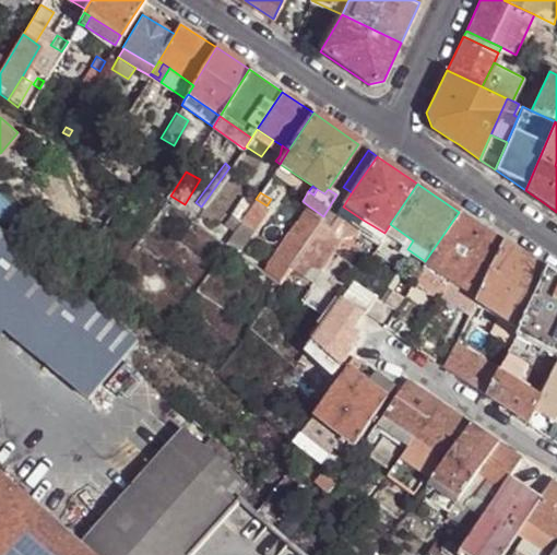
[(223,225),(233,232),(240,221),(251,204),(241,198),(223,225)]
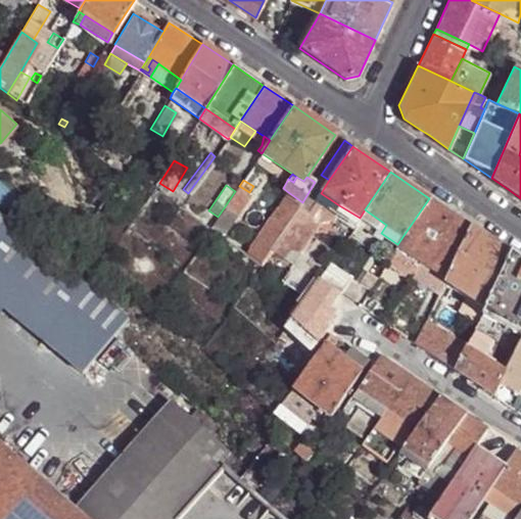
[(225,206),(235,214),(249,192),(239,186),(235,191),(225,206)]
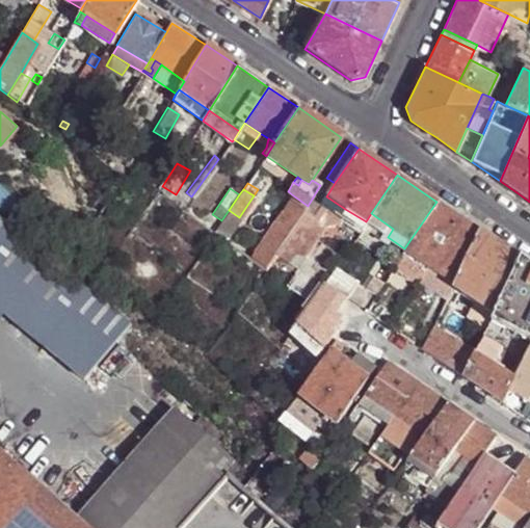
[(249,259),(265,269),(284,240),(305,210),(308,206),(293,195),(249,259)]
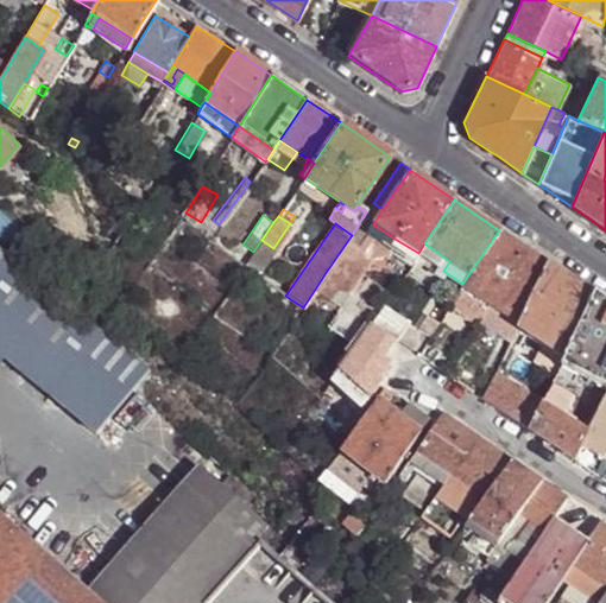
[(386,251),(387,248),(395,239),(373,224),(358,246),(372,255),(386,251)]
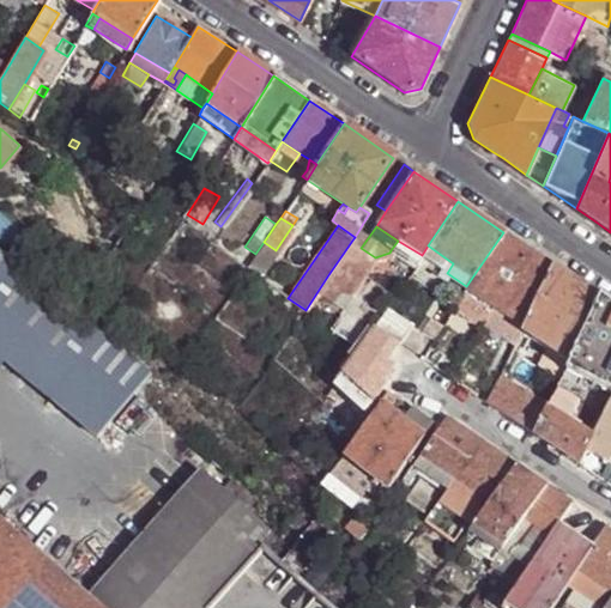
[(522,324),(552,265),(503,232),(466,286),(522,324)]
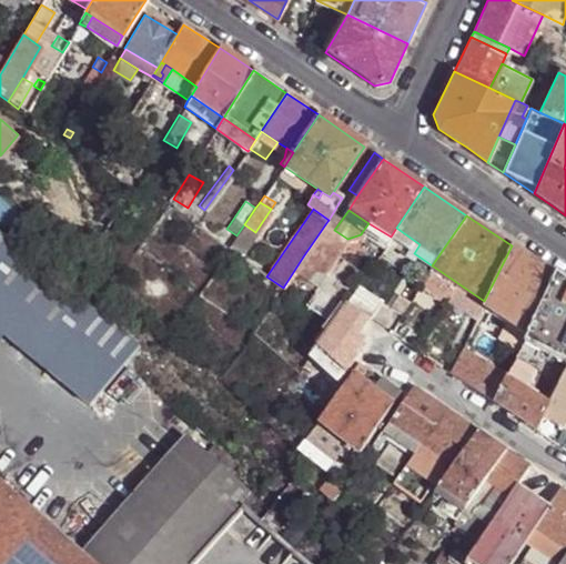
[(362,232),(384,245),(391,237),(369,223),(362,232)]
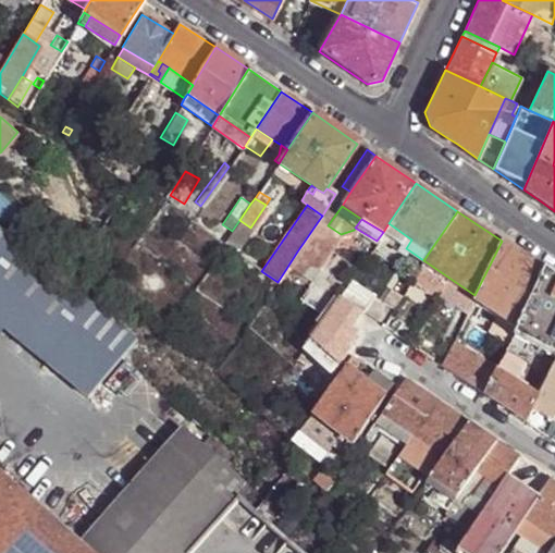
[(232,231),(227,238),(238,246),(250,228),(239,220),(232,231)]
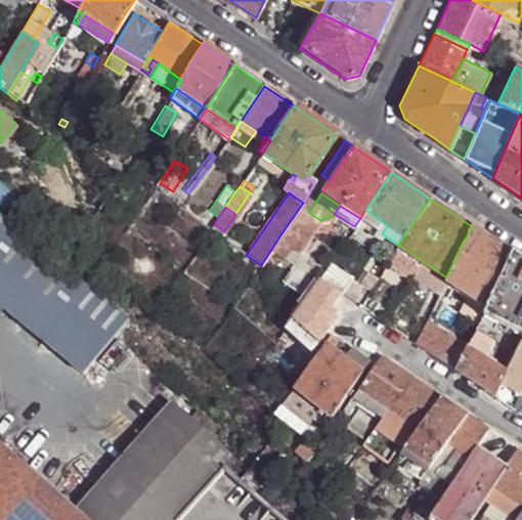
[(300,207),(279,236),(300,250),(320,220),(308,212),(300,207)]
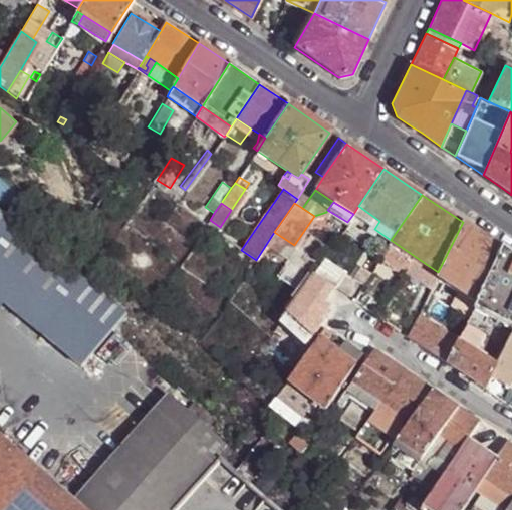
[(353,214),(374,229),(379,221),(358,206),(353,214)]
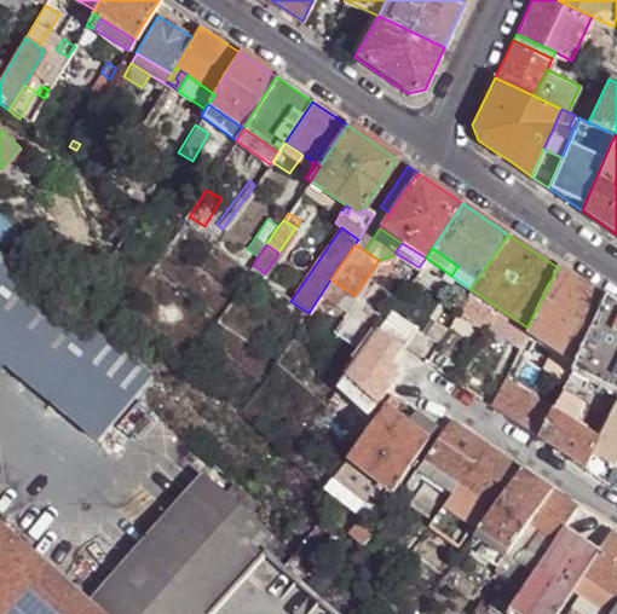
[(0,287),(18,264),(0,249),(0,287)]
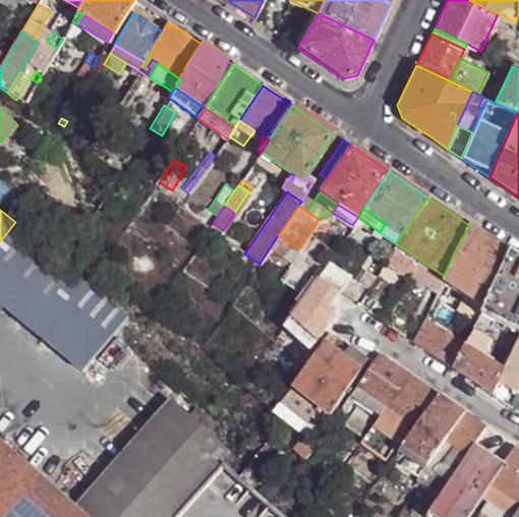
[(199,221),(210,229),(213,223),(217,216),(208,210),(199,221)]
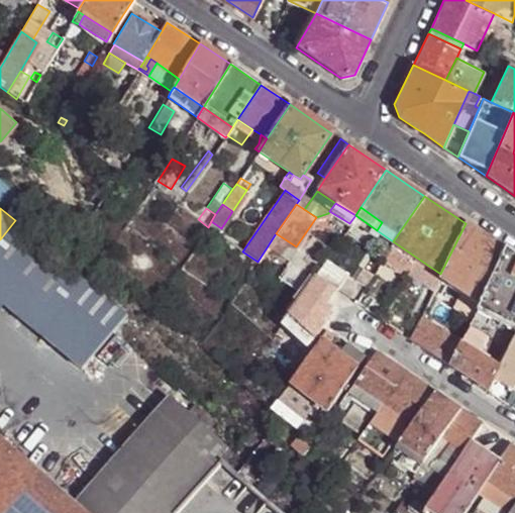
[(86,280),(15,220),(0,239),(0,300),(2,302),(41,334),(86,280)]
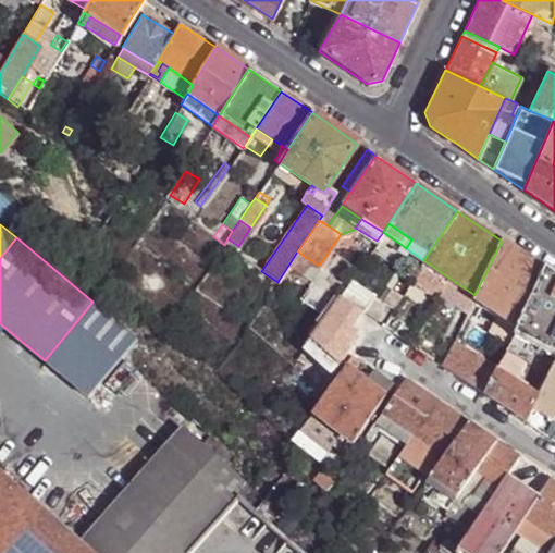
[(515,328),(544,269),(531,260),(502,241),(475,295),(472,299),(515,328)]
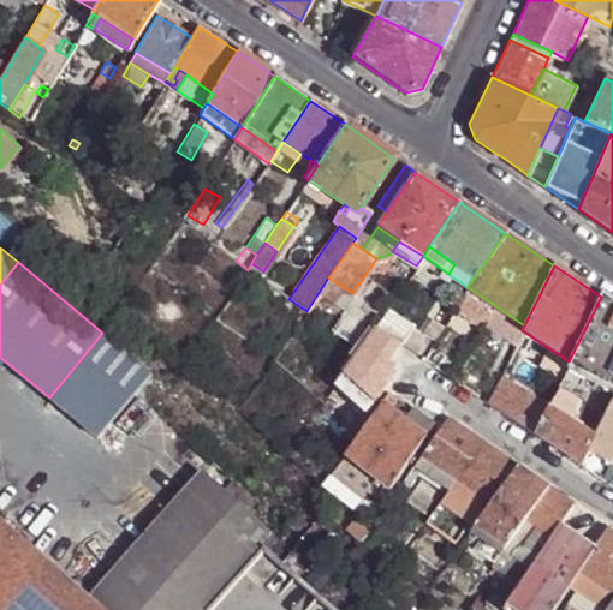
[(612,383),(612,304),(601,297),(569,362),(593,372),(600,376),(612,383)]
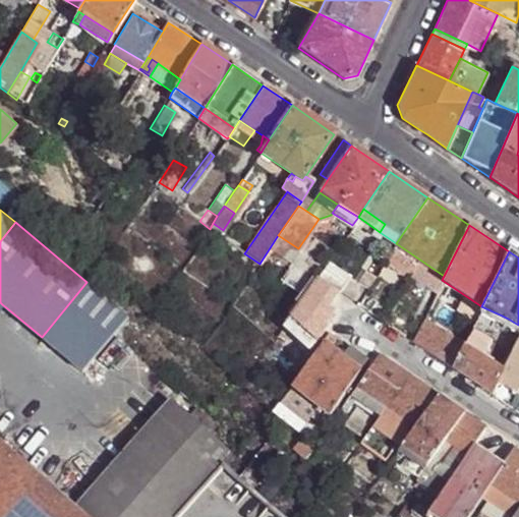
[(337,290),(339,291),(349,275),(328,261),(316,277),(337,290)]
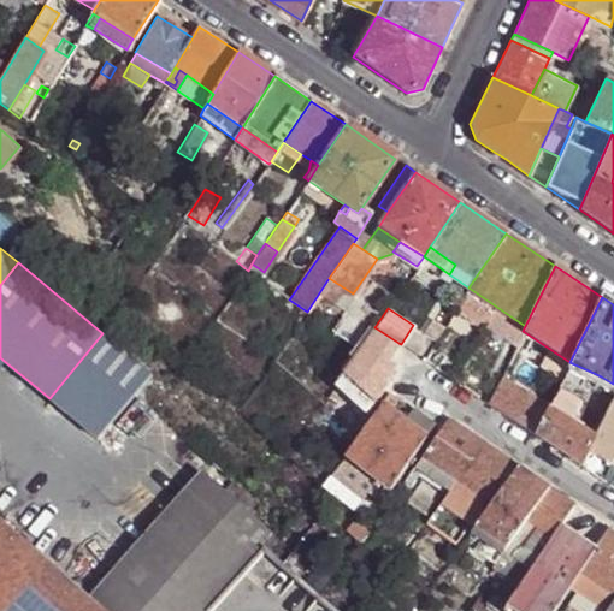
[(375,401),(387,383),(383,379),(394,366),(387,360),(399,343),(375,327),(342,375),(375,401)]
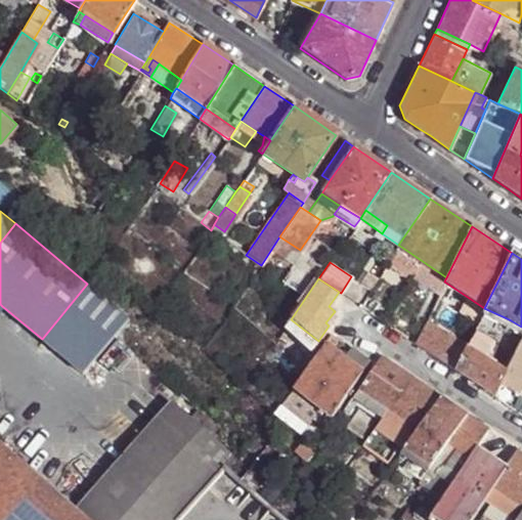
[(477,322),(486,328),(492,331),(493,330),(497,320),(503,322),(505,317),(484,308),(477,322)]
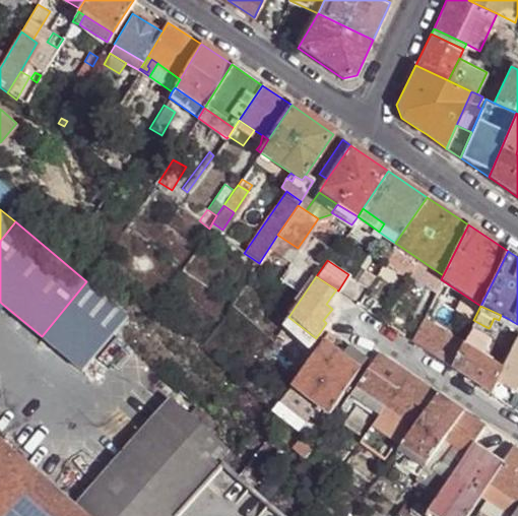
[(495,329),(497,324),(497,322),(504,325),(507,318),(501,315),(499,320),(494,318),(490,327),(495,329)]
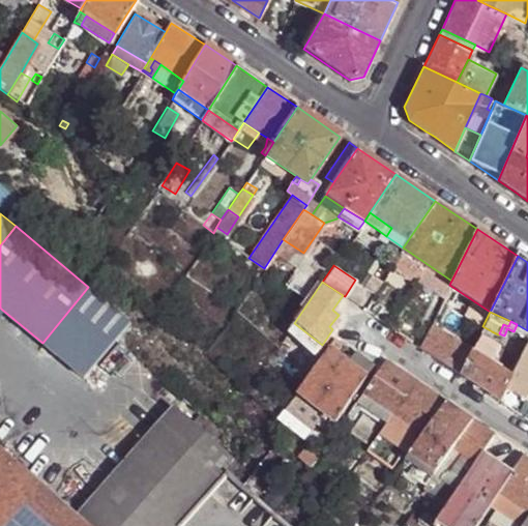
[(322,345),(294,323),(287,332),(315,354),(322,345)]
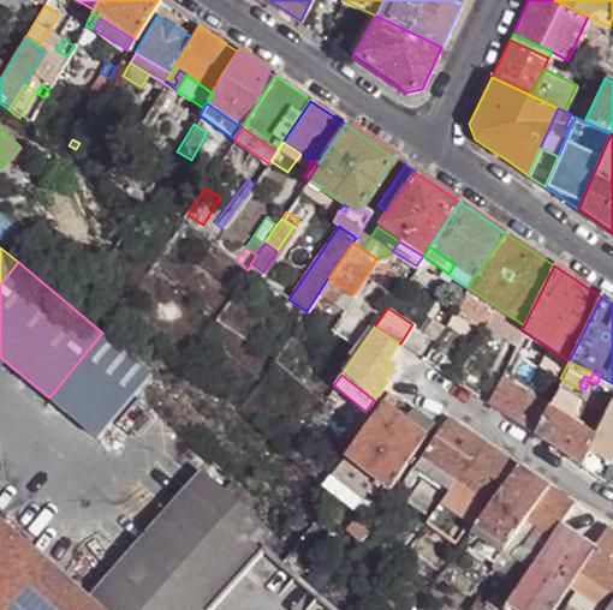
[(487,401),(534,434),(547,406),(500,375),(487,401)]
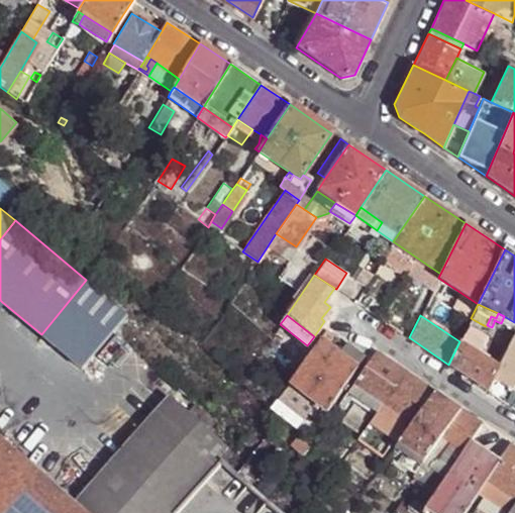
[(494,322),(514,332),(514,330),(514,322),(504,316),(501,323),(494,320),(494,322)]
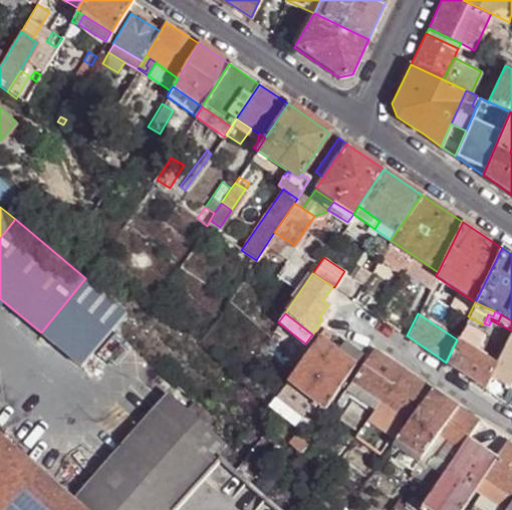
[(468,316),(467,320),(475,325),(477,321),(468,316)]
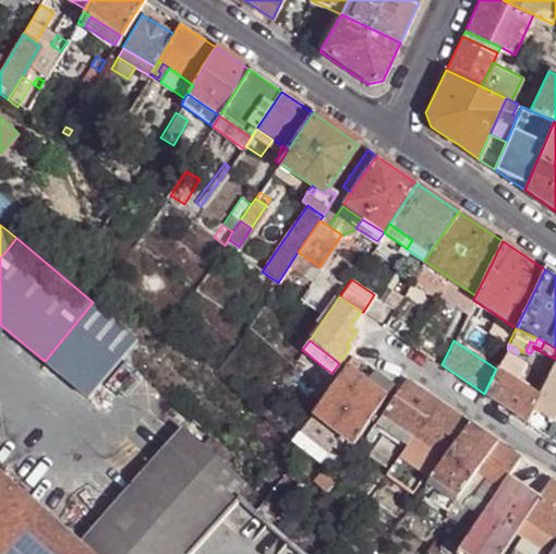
[(318,392),(331,373),(302,350),(297,358),(307,366),(300,377),(318,392)]
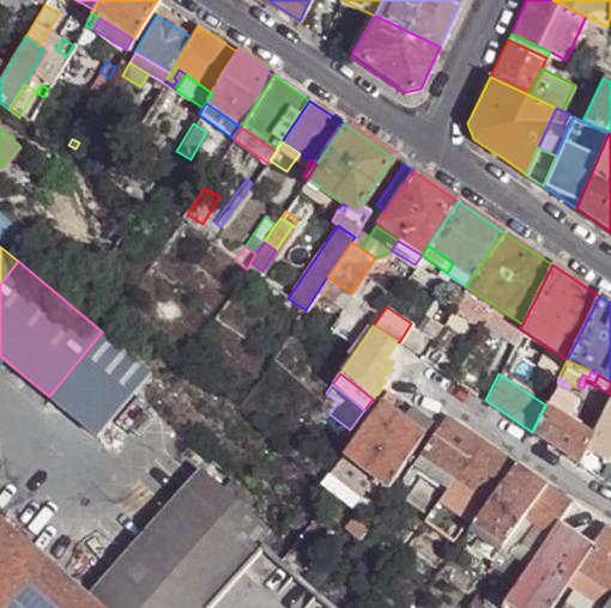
[(554,388),(545,405),(566,418),(569,413),(576,402),(554,388)]
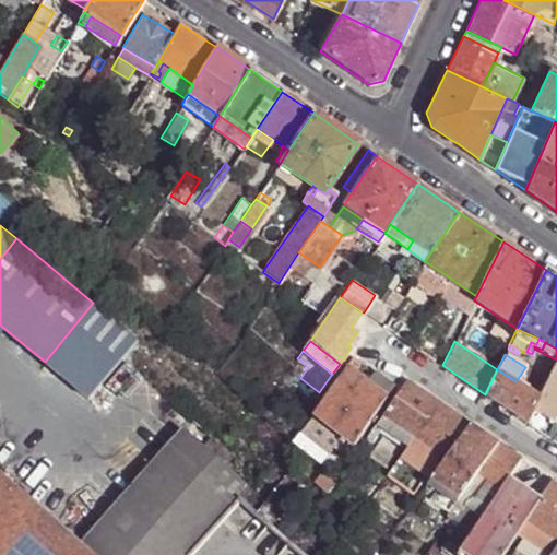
[(358,359),(352,356),(346,364),(353,368),(358,359)]
